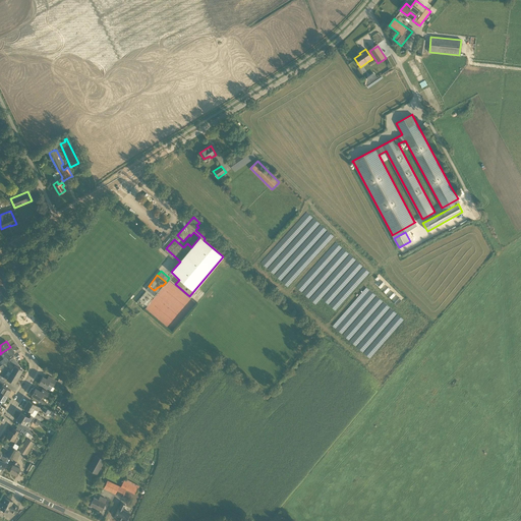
[(10,347),(2,352),(6,358),(14,352),(10,347)]
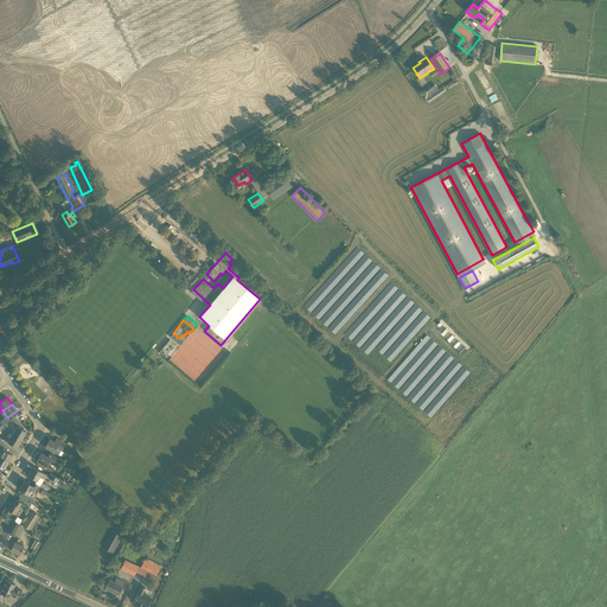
[(26,432),(21,428),(17,426),(12,434),(21,440),(26,432)]
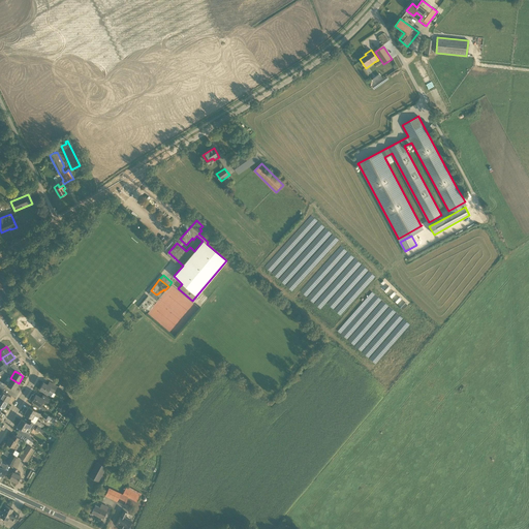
[(19,383),(10,378),(8,382),(5,380),(4,383),(0,380),(0,385),(3,389),(5,384),(14,390),(19,383)]
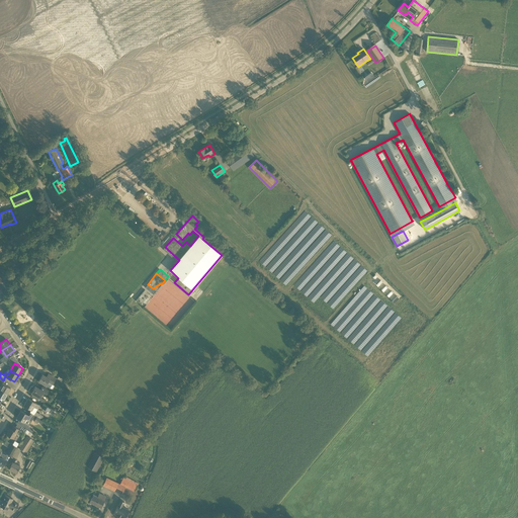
[(55,379),(56,380),(57,378),(56,377),(48,373),(47,376),(42,374),(38,380),(46,384),(50,387),(52,384),(55,379)]
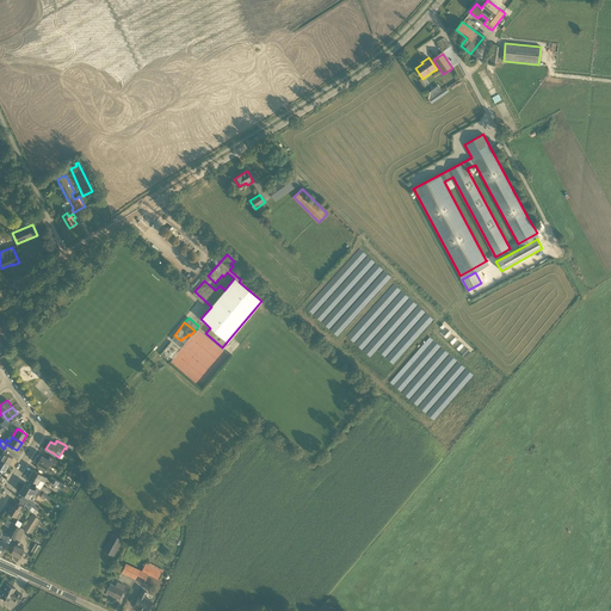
[(12,457),(2,452),(1,451),(0,454),(0,455),(1,456),(0,456),(0,458),(8,464),(12,457)]
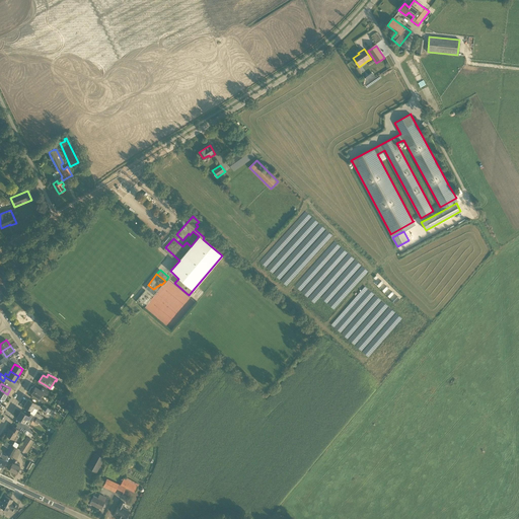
[(31,393),(32,394),(38,397),(35,400),(43,404),(46,400),(40,397),(42,394),(46,396),(49,391),(43,387),(41,390),(35,386),(31,393)]
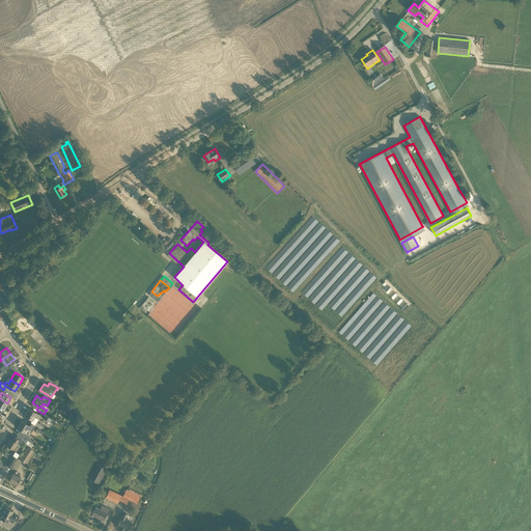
[(40,416),(28,408),(24,415),(32,420),(34,416),(38,419),(40,416)]
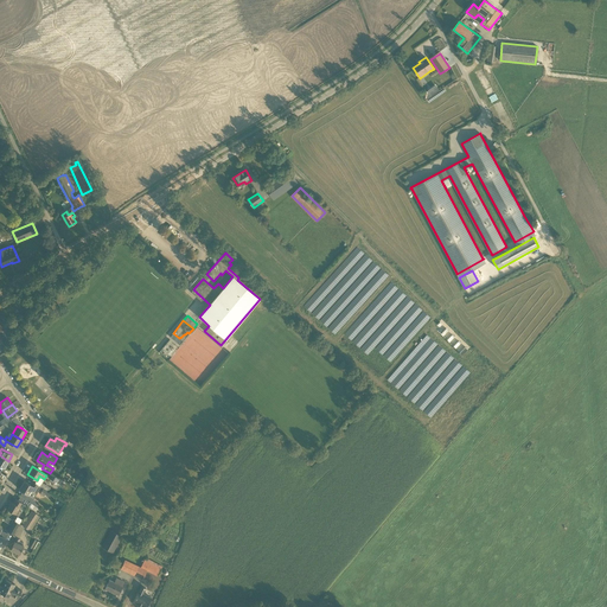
[(64,481),(59,478),(51,473),(49,477),(62,485),(64,481)]
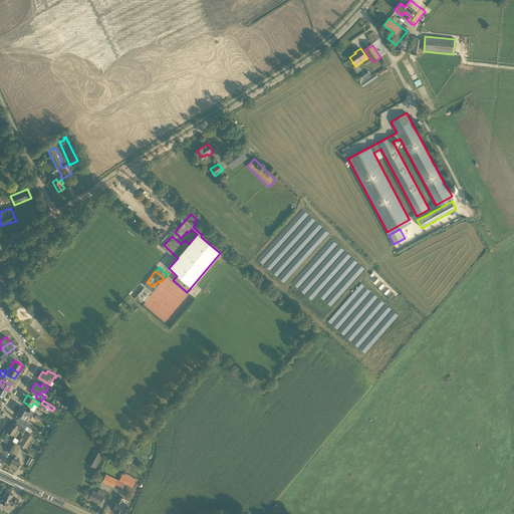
[(16,414),(23,419),(27,422),(33,412),(28,408),(26,411),(20,408),(16,414)]
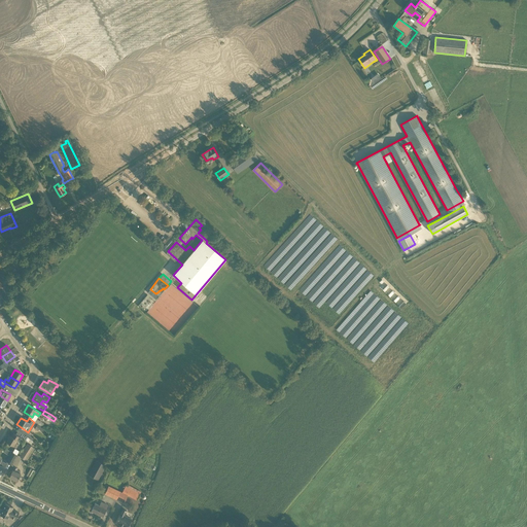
[(16,443),(20,436),(13,433),(11,436),(10,435),(6,443),(15,448),(16,447),(16,448),(18,445),(19,444),(16,443)]
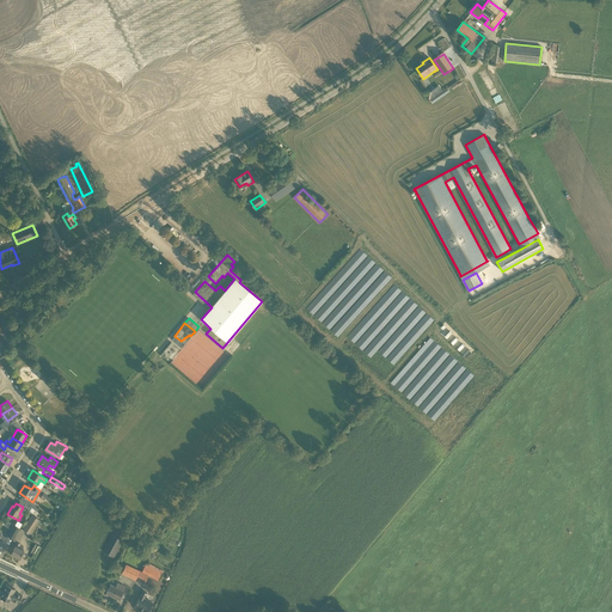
[(19,543),(25,532),(29,534),(38,519),(31,515),(22,530),(20,528),(13,539),(17,543),(17,542),(19,543)]
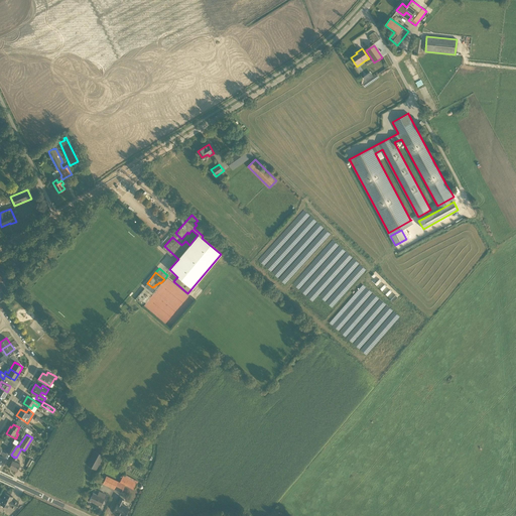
[(11,455),(16,445),(11,442),(6,452),(11,455)]
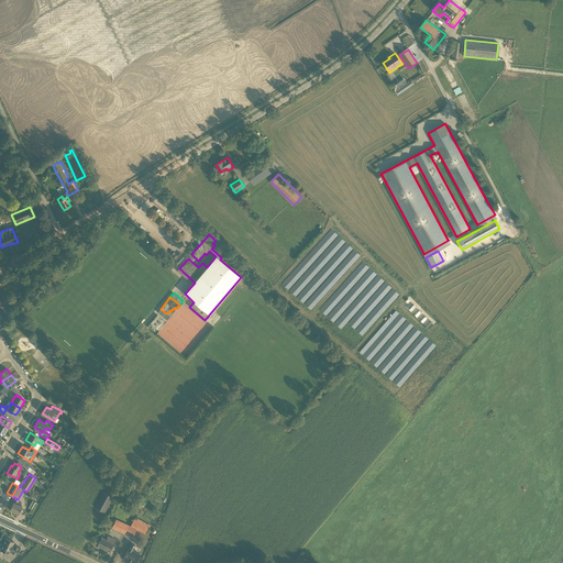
[(102,490),(94,507),(105,512),(113,497),(102,490)]
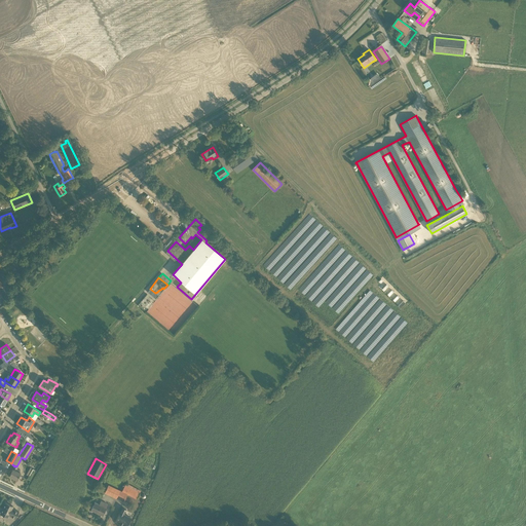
[(9,477),(16,480),(21,473),(15,471),(17,466),(16,466),(14,465),(14,466),(13,470),(12,470),(9,477)]
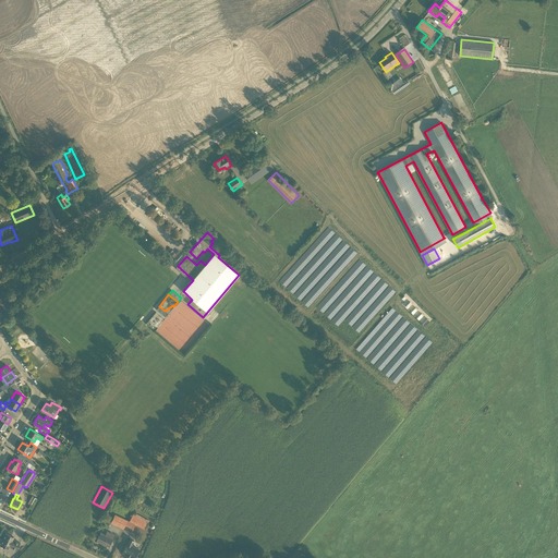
[(33,496),(28,504),(33,506),(37,498),(33,496)]
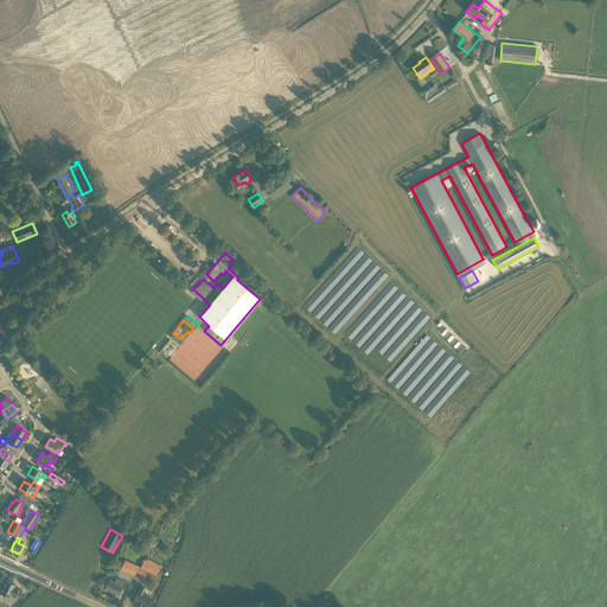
[(125,560),(121,567),(142,579),(147,570),(157,576),(161,569),(144,560),(140,568),(125,560)]
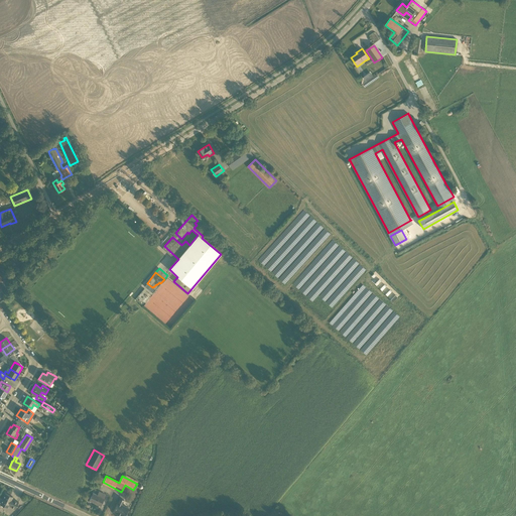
[(90,500),(100,505),(105,495),(99,492),(97,495),(93,493),(90,500)]
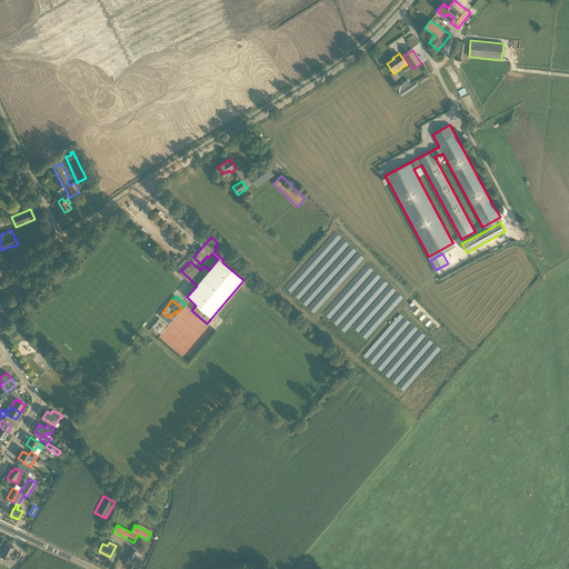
[(0,556),(6,558),(9,559),(9,558),(17,561),(20,553),(13,550),(15,548),(13,547),(12,548),(11,547),(6,543),(2,550),(0,549),(0,556)]
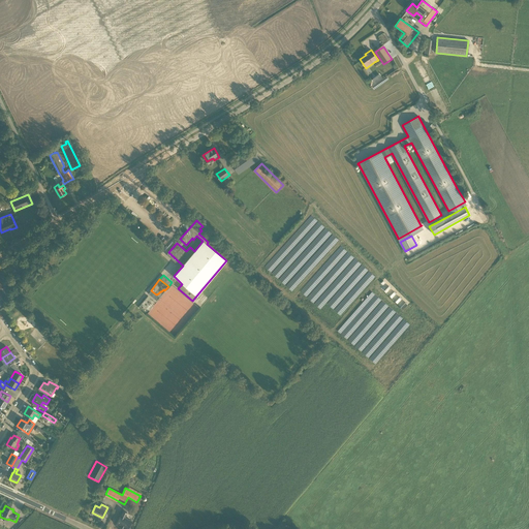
[(123,527),(126,528),(127,528),(132,521),(125,518),(127,512),(123,510),(121,516),(120,516),(116,524),(121,526),(121,527),(123,528),(123,527)]
